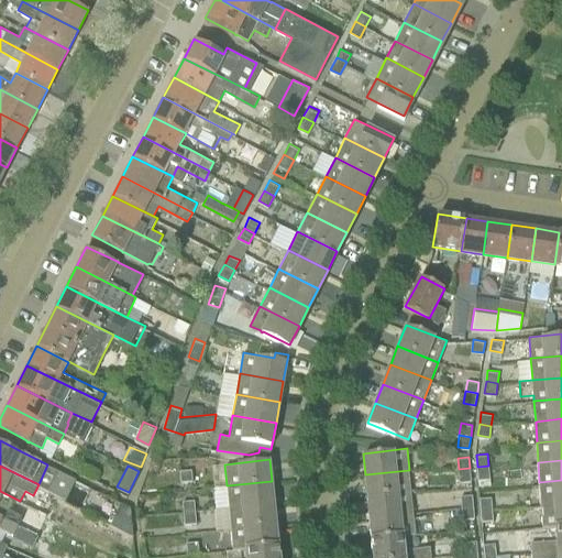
[(478,479),(491,478),(488,466),(477,467),(478,479)]
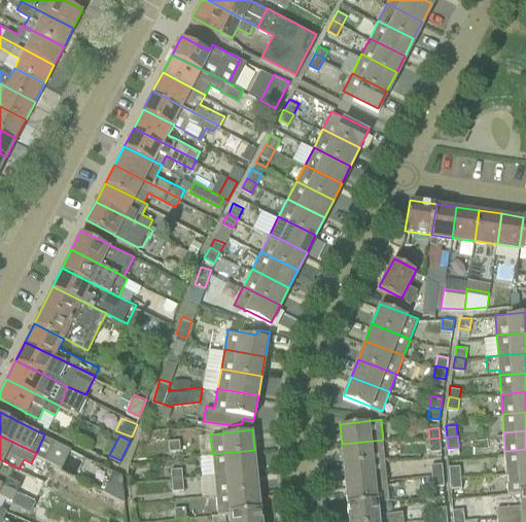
[(170,449),(180,448),(179,438),(169,439),(170,449)]
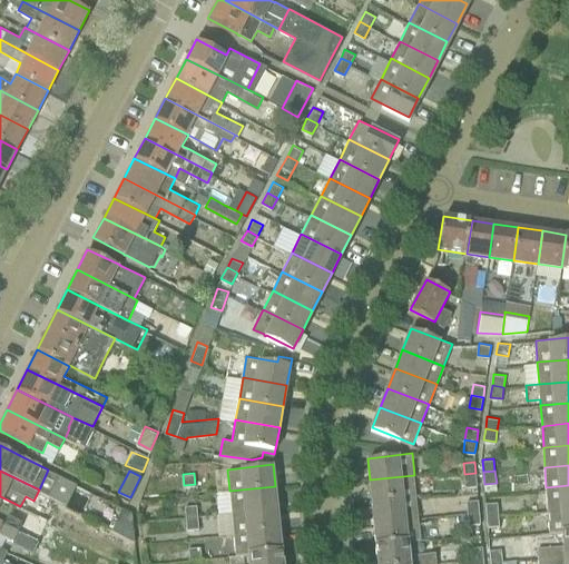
[(466,486),(477,485),(476,473),(464,474),(466,486)]
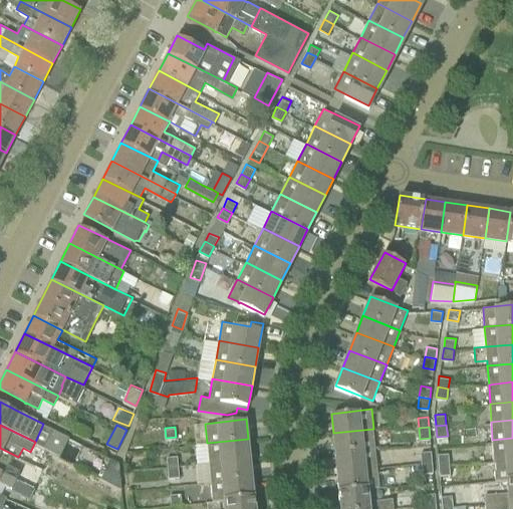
[(335,452),(375,448),(373,429),(333,433),(335,452)]
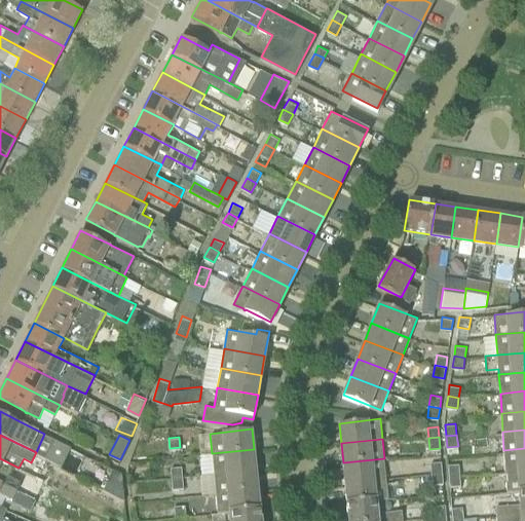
[(505,472),(524,470),(524,448),(503,450),(505,472)]
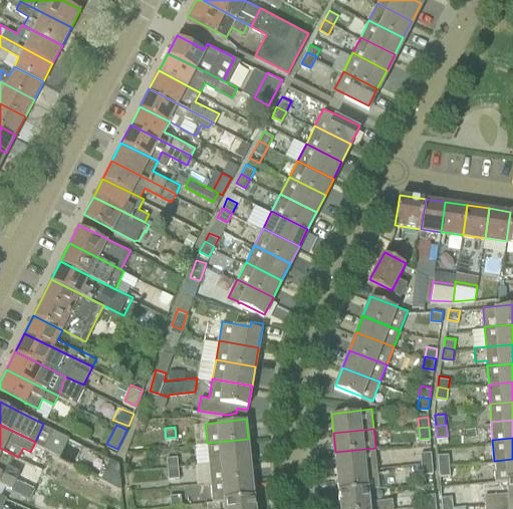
[(209,461),(250,457),(248,439),(207,443),(209,461)]
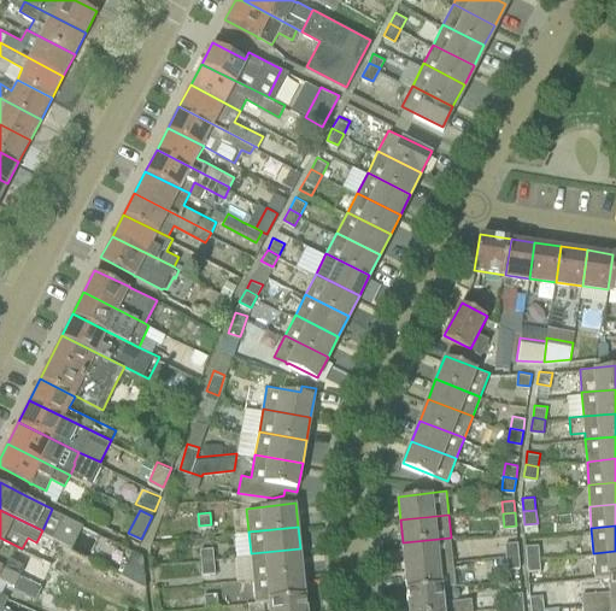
[(0,564),(36,582),(37,582),(42,573),(12,558),(17,546),(0,538),(0,564)]
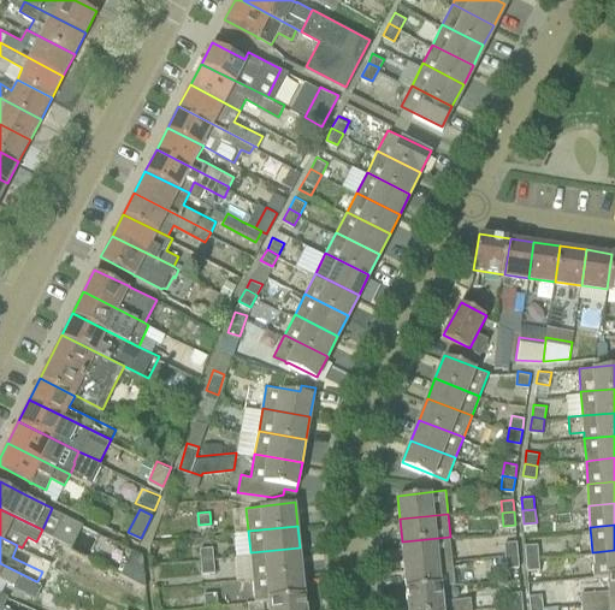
[(404,563),(453,558),(450,537),(402,542),(404,563)]
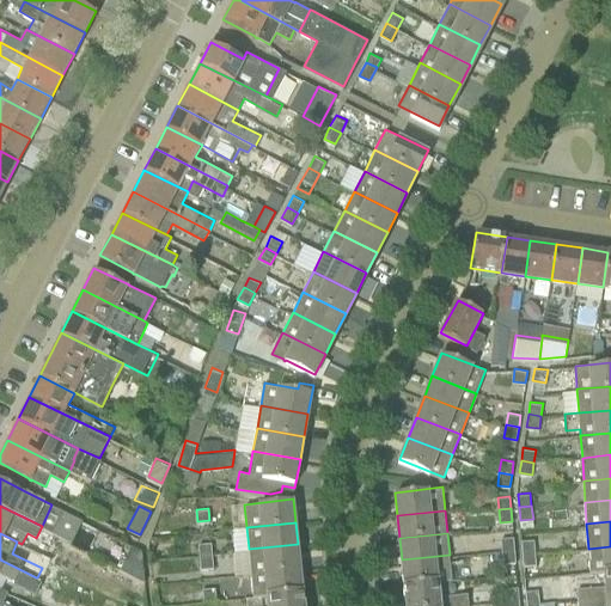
[(502,550),(514,549),(513,536),(501,537),(502,550)]
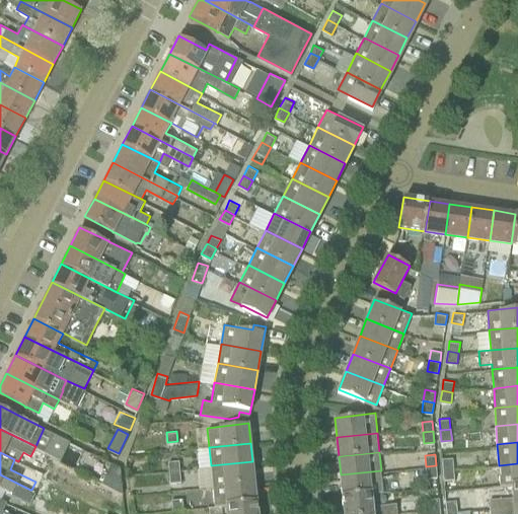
[(443,468),(454,467),(453,456),(442,457),(443,468)]
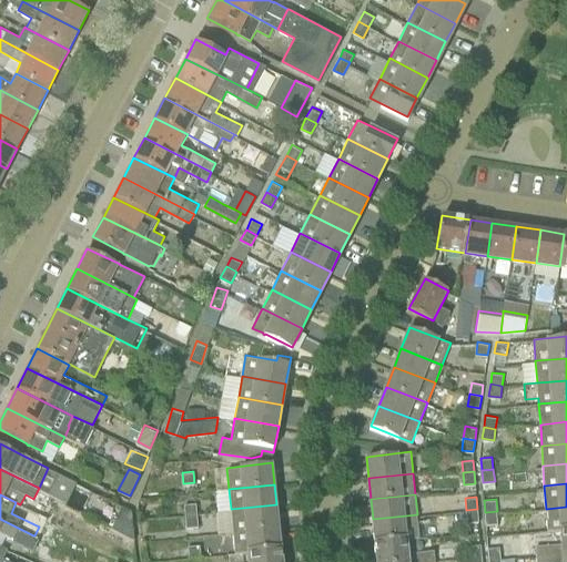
[(185,514),(198,513),(196,502),(184,503),(185,514)]
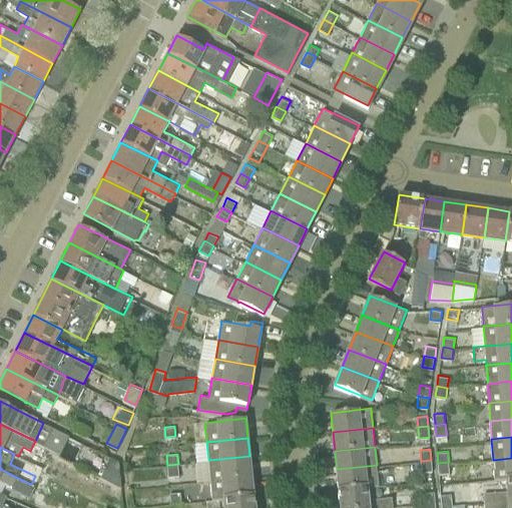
[(100,476),(122,487),(119,460),(110,456),(100,476)]
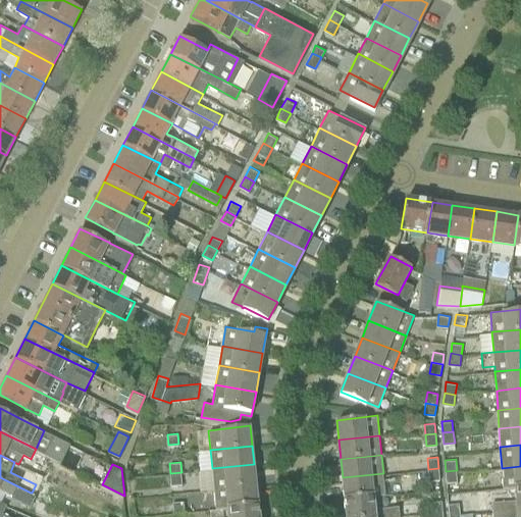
[(214,488),(256,484),(254,464),(212,468),(214,488)]
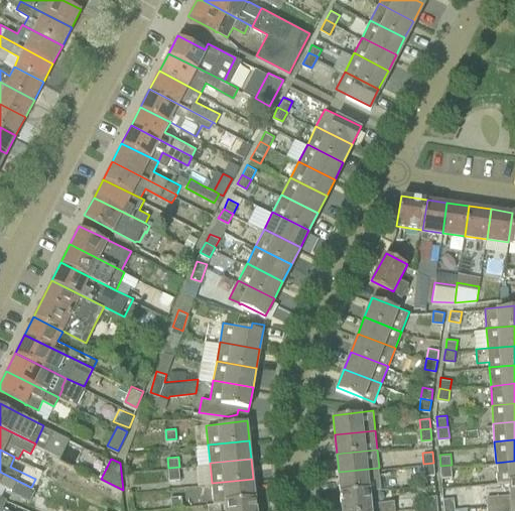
[(508,481),(514,480),(514,461),(496,463),(497,482),(508,481)]
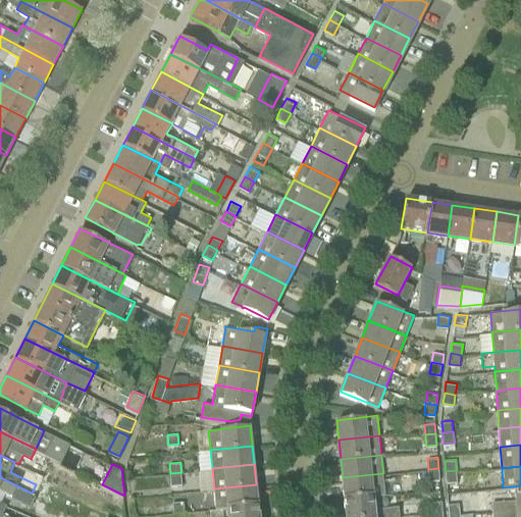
[(429,479),(439,478),(438,468),(428,469),(429,479)]
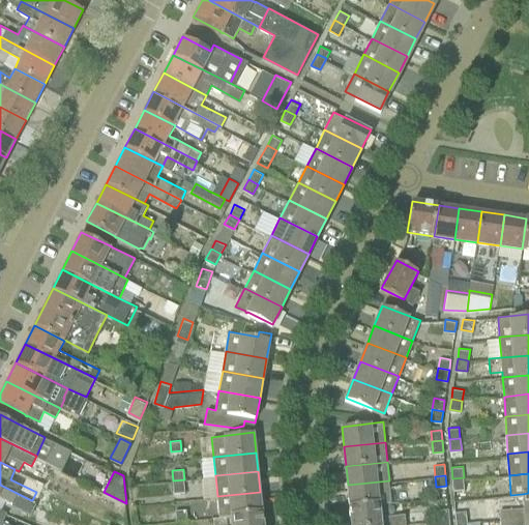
[(453,489),(465,489),(464,477),(452,478),(453,489)]
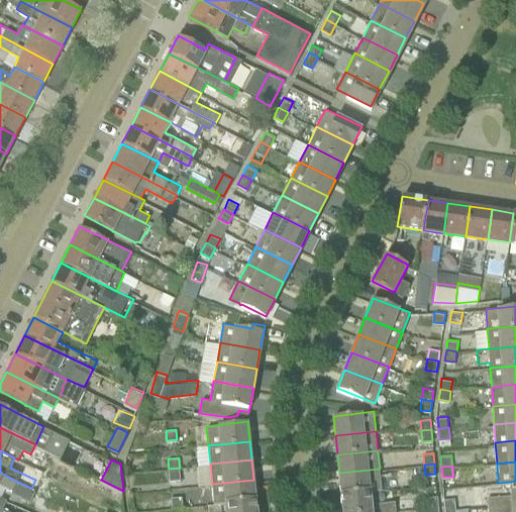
[(170,480),(181,479),(180,468),(169,469),(170,480)]
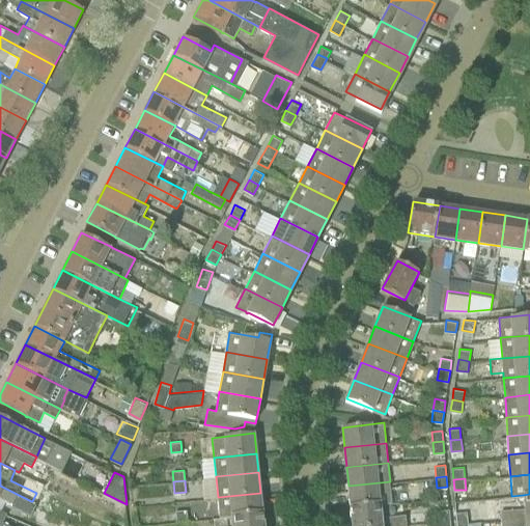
[(351,507),(381,502),(392,502),(390,481),(349,486),(351,507)]
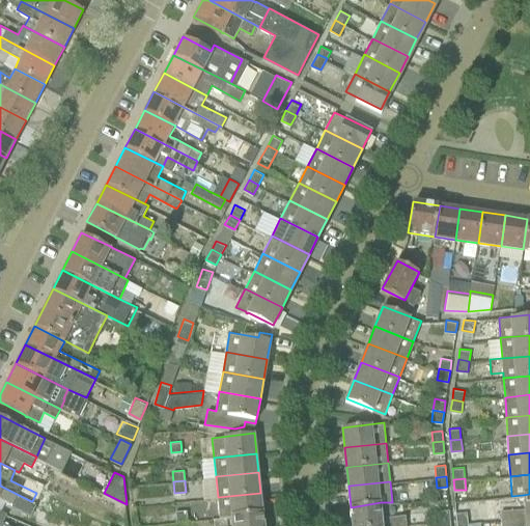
[(0,496),(27,509),(31,501),(0,486),(0,496)]
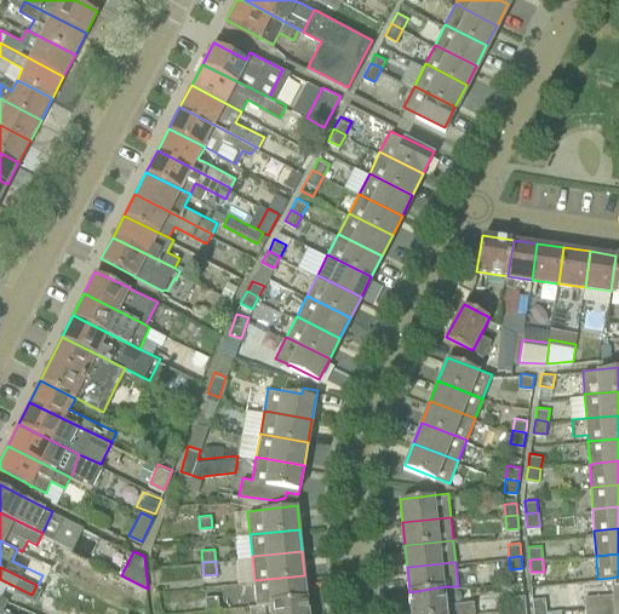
[(269,601),(305,597),(304,575),(254,580),(257,602),(269,601)]
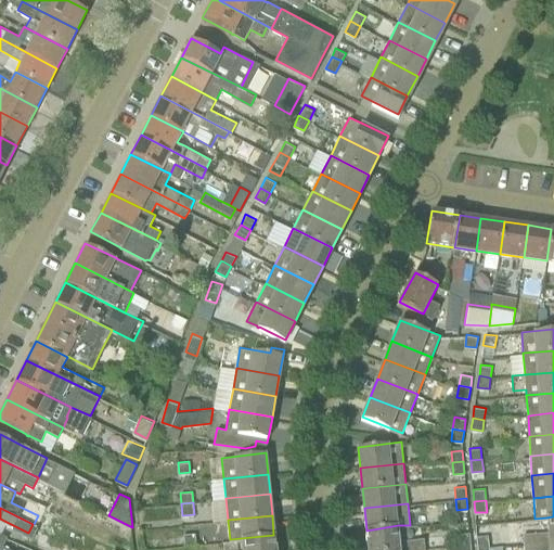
[(524,542),(553,540),(553,516),(546,517),(548,532),(524,533),(524,542)]
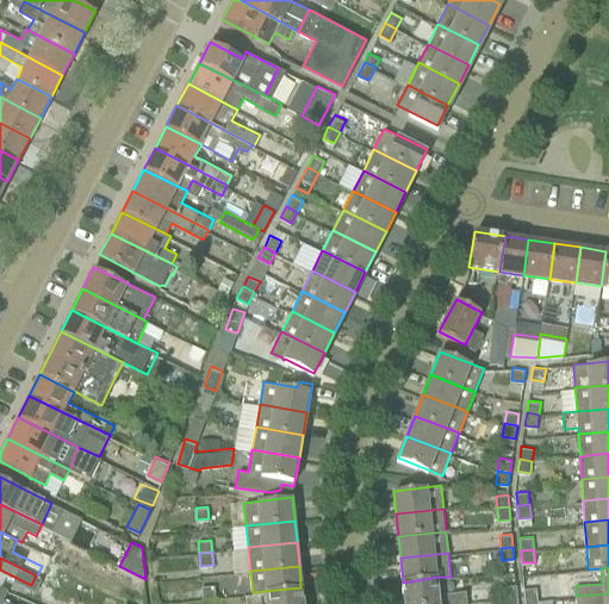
[(405,603),(446,603),(467,602),(466,590),(439,593),(437,577),(403,583),(405,603)]
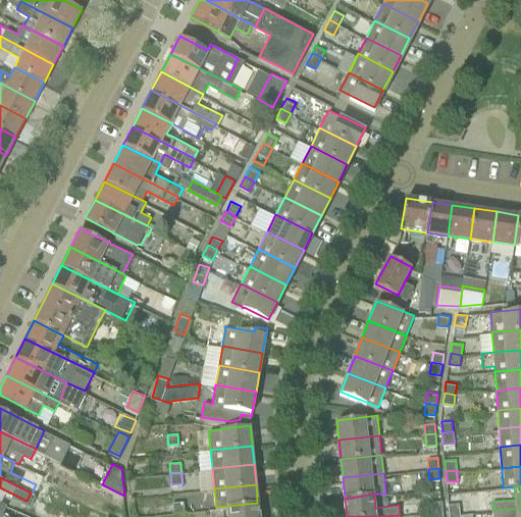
[(174,512),(185,511),(184,500),(172,501),(174,512)]
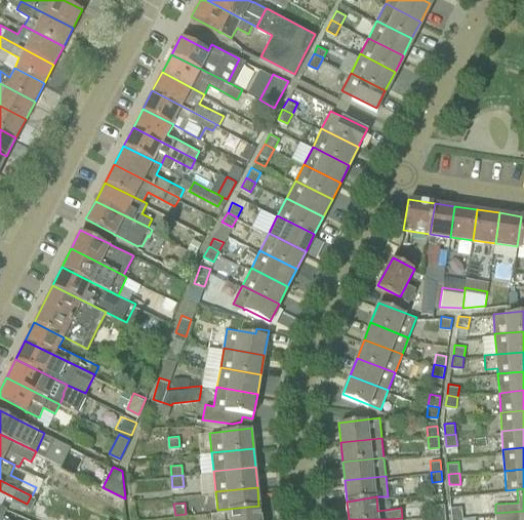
[(435,515),(445,514),(444,503),(434,504),(435,515)]
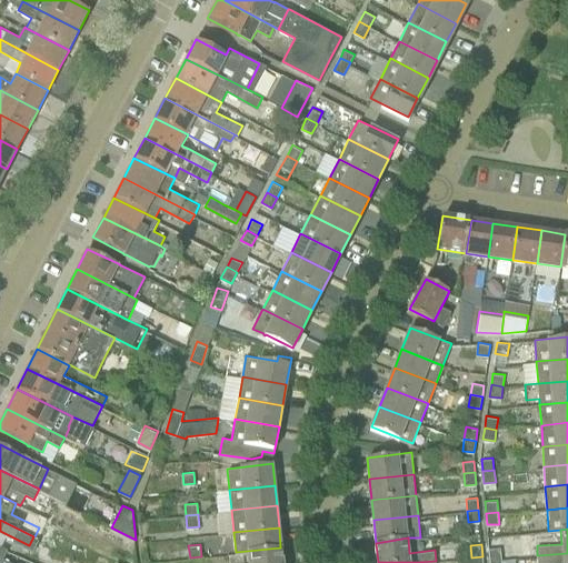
[(490,560),(501,559),(500,546),(489,548),(490,560)]
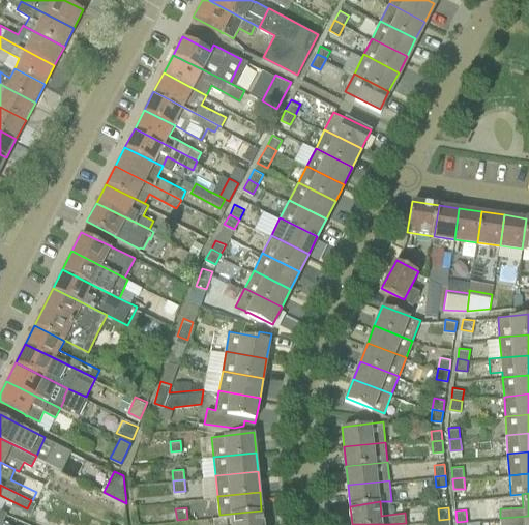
[(262,524),(261,511),(230,514),(231,524),(262,524)]
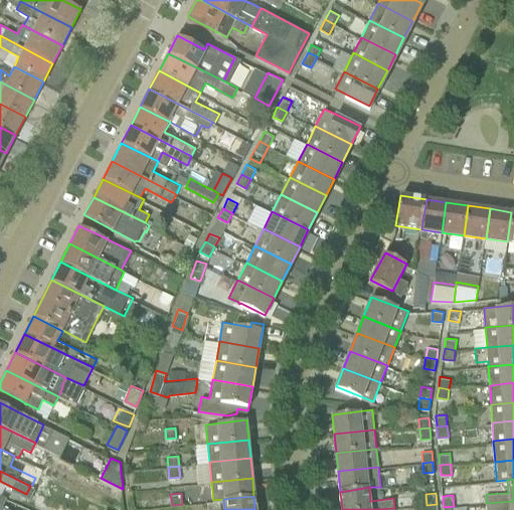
[(513,501),(486,503),(486,509),(513,509),(513,501)]
